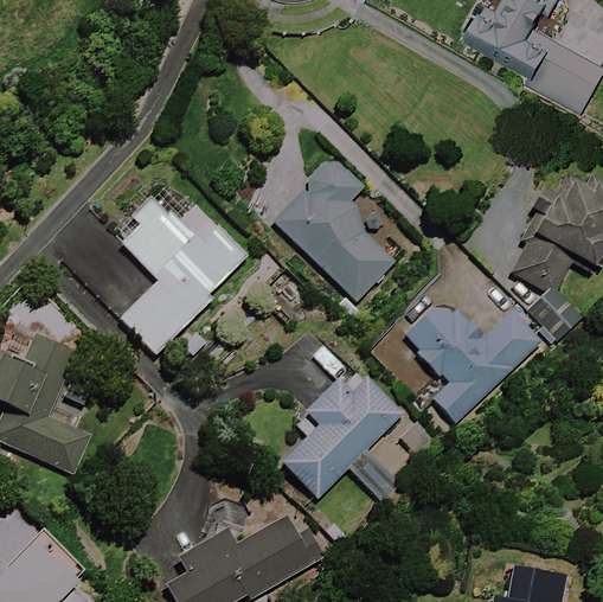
[(506,0),(504,6),(494,0),(469,43),(585,110),(602,79),(602,63),(538,26),(553,0),(506,0)]
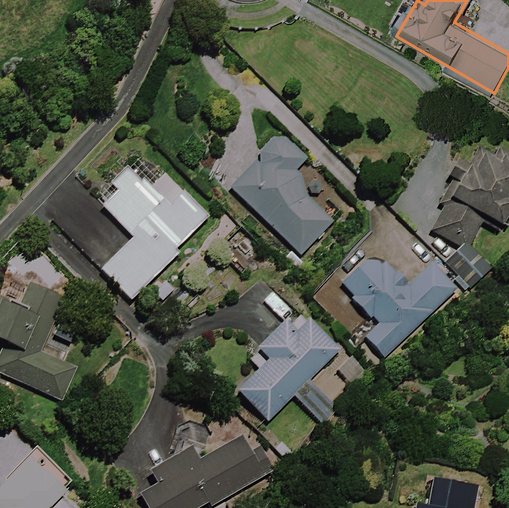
[(309,159),(284,132),(230,184),(301,257),(335,223),(300,187),(306,181),(296,172),(309,159)]
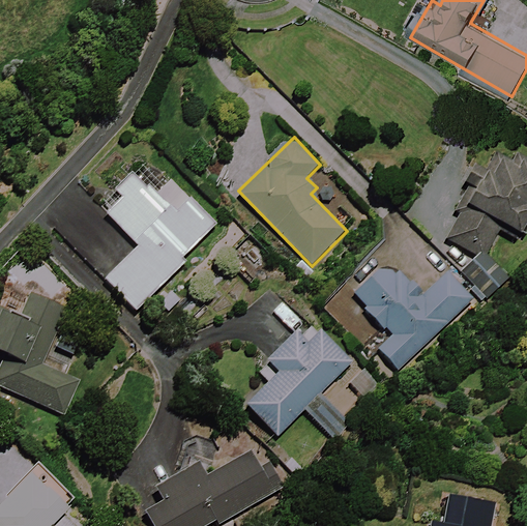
[(476,193),(448,241),(470,254),(491,218),(520,235),(526,223),(526,158),(516,153),(509,163),(498,156),(490,170),(473,161),(461,183),(476,193)]
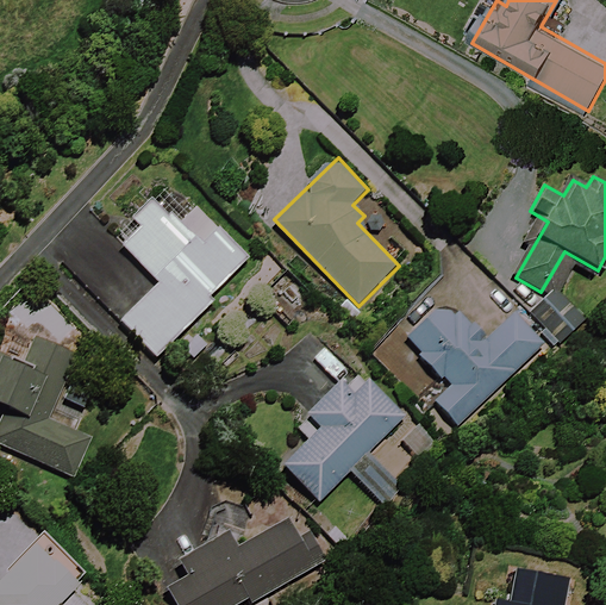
[(176,226),(154,203),(135,219),(143,228),(125,247),(161,282),(123,320),(157,356),(211,303),(207,298),(248,259),(197,206),(176,226)]
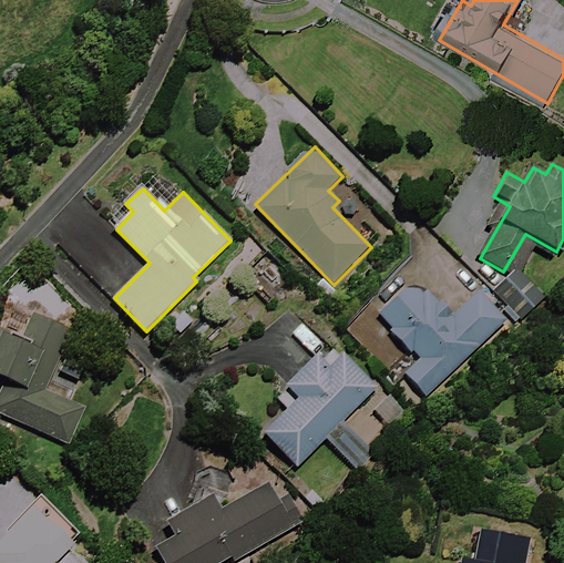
[(545,294),(516,263),(493,284),(522,315),(545,294)]
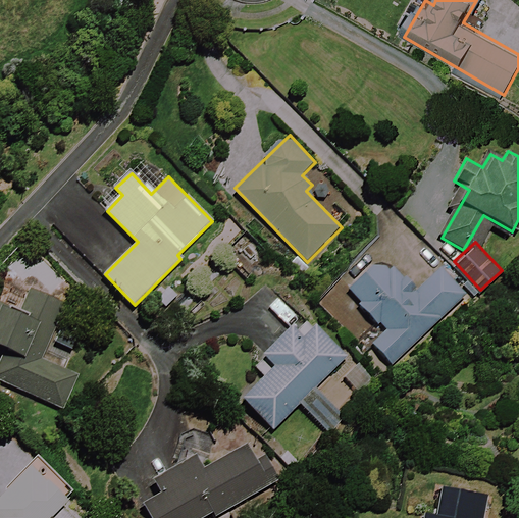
[(420,293),(385,257),(346,296),(380,331),(370,341),(393,364),(459,300),(466,293),(444,270),(420,293)]
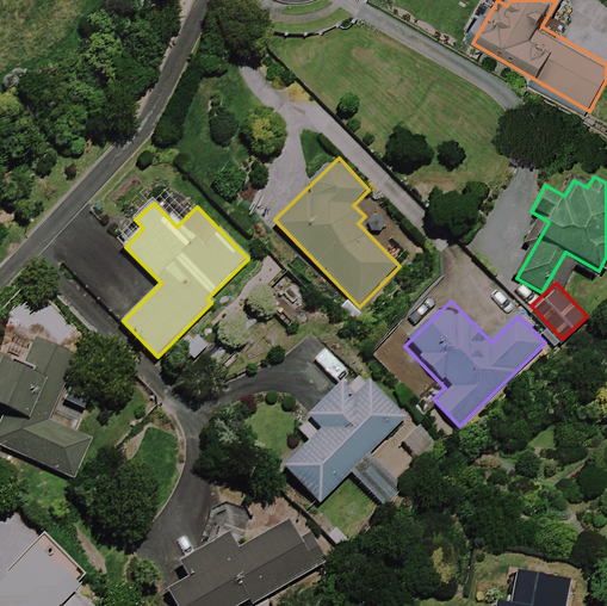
[(78,356),(35,338),(24,364),(0,353),(0,404),(4,406),(0,413),(0,444),(75,477),(92,438),(49,420),(78,356)]
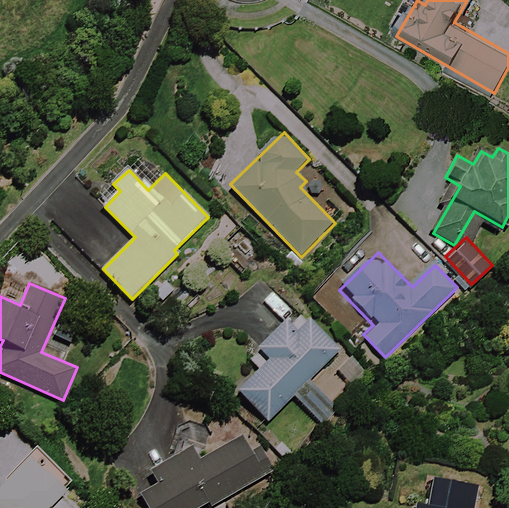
[(338,348),(303,314),(291,326),(285,321),(259,348),(269,359),(239,391),(269,420),(338,348)]
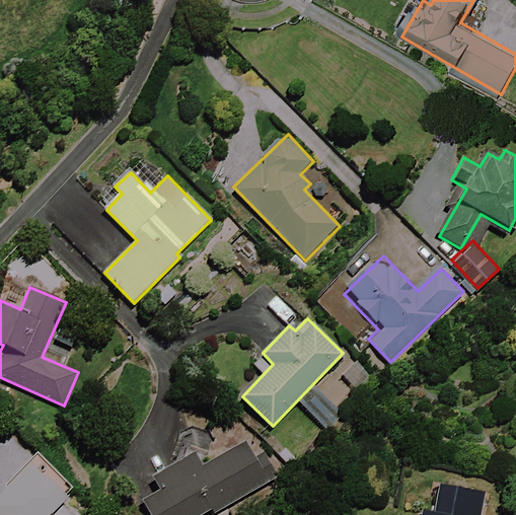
[(137,505),(143,514),(200,514),(213,508),(217,514),(273,480),(247,438),(203,465),(194,450),(150,476),(159,492),(137,505)]
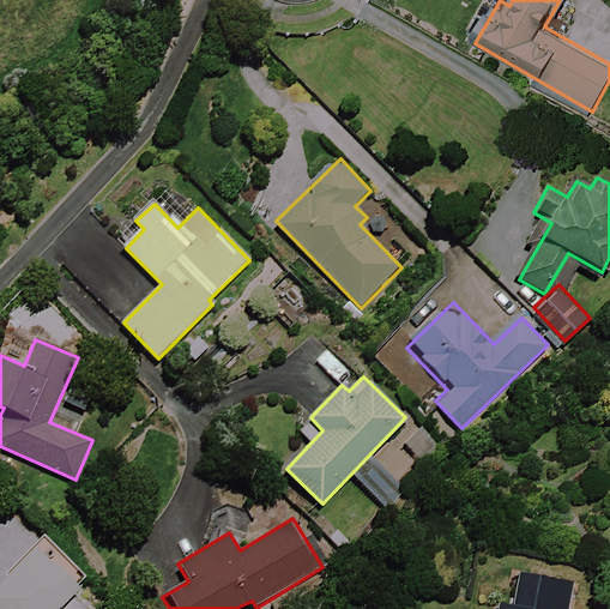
[(54,566),(36,549),(0,586),(0,608),(61,608),(85,585),(59,560),(54,566)]
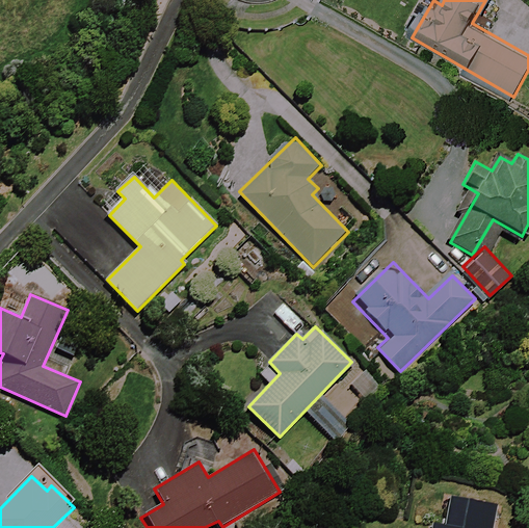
[(492,527),(496,504),(451,497),(446,525),(434,523),(433,527),(461,527),(463,524),(473,525),(472,527),(492,527)]
